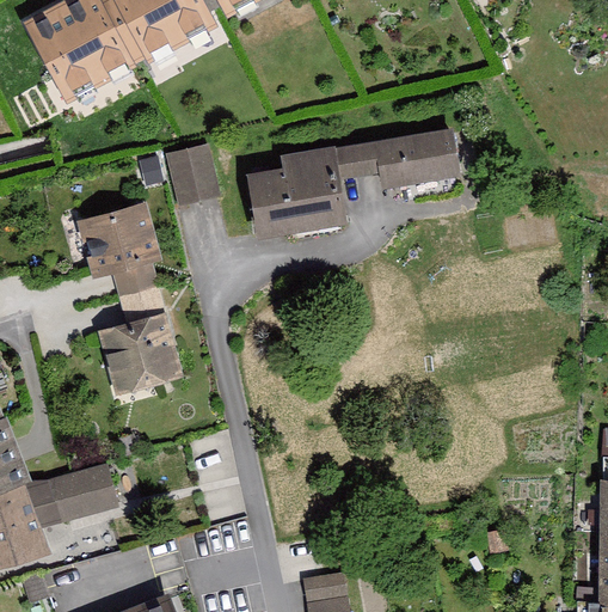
[(94,0),(60,0),(18,23),(67,116),(136,79),(94,0)]
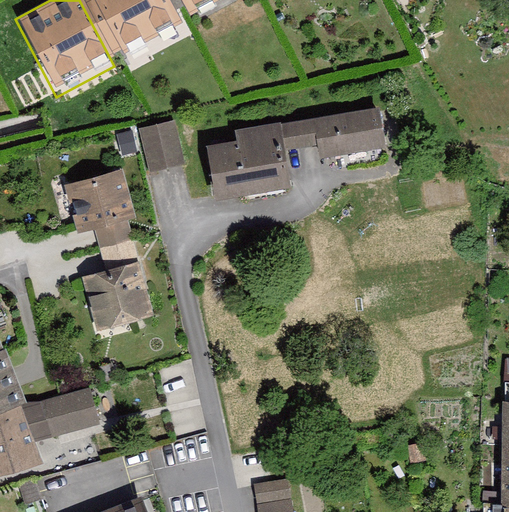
[(167,0),(94,0),(126,59),(183,29),(167,0)]
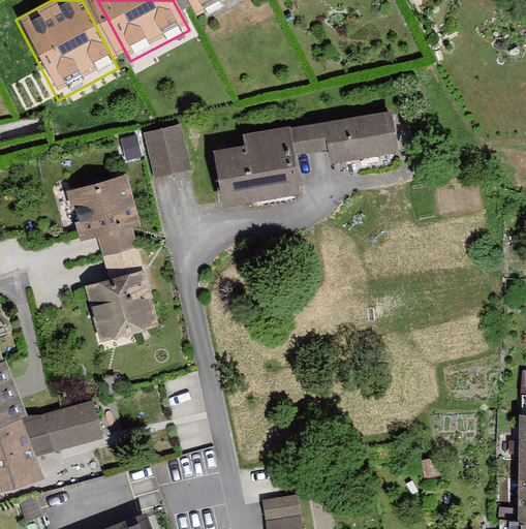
[(187,0),(196,16),(225,0),(187,0)]
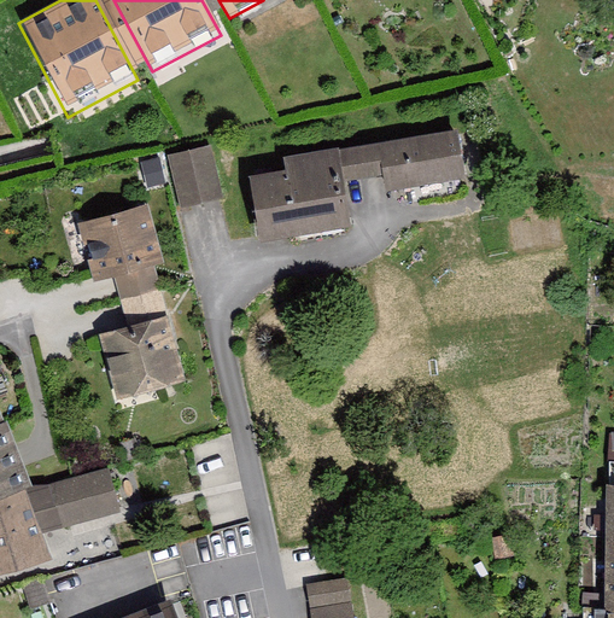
[(284,170),(250,175),(259,240),(349,227),(343,180),(381,175),(384,191),(463,179),(456,132),(281,156),(284,170)]
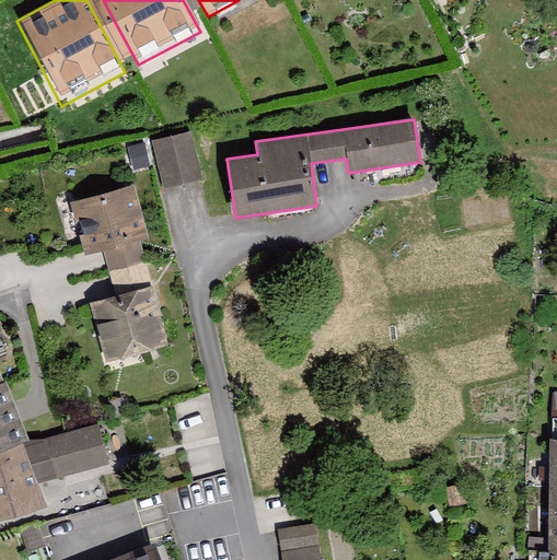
[(190,133),(152,141),(161,186),(199,178),(190,133)]
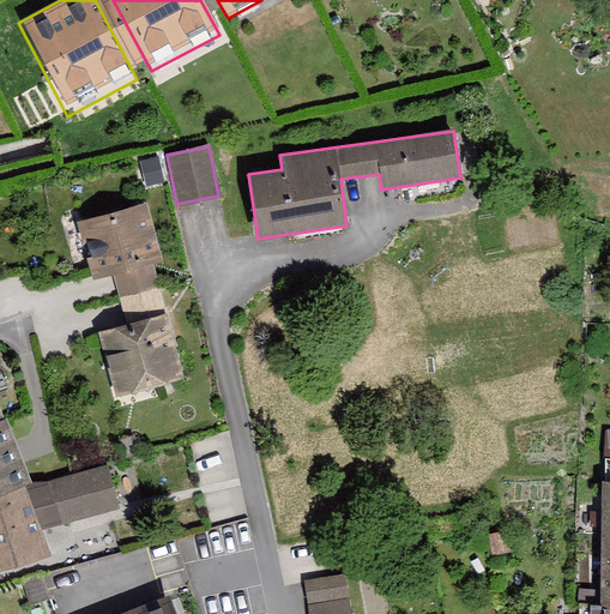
[(145,206),(78,223),(92,277),(113,272),(126,327),(100,333),(115,395),(182,378),(152,263),(159,262),(145,206)]
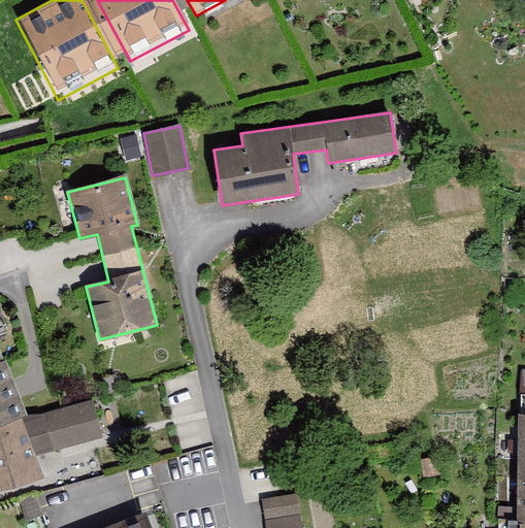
[(0,422),(23,415),(0,358),(0,422)]
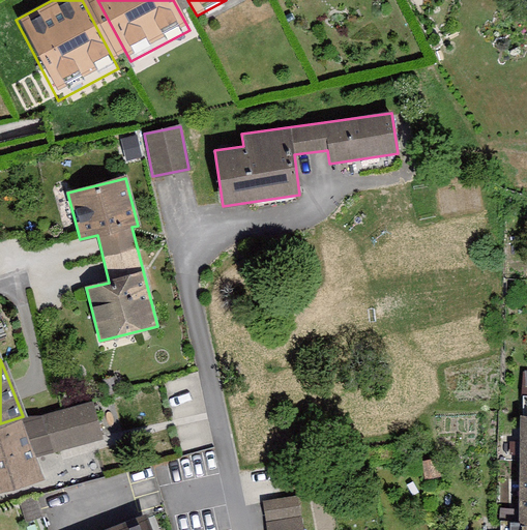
[(500,529),(526,529),(526,390),(520,390),(520,523),(501,523),(500,529)]
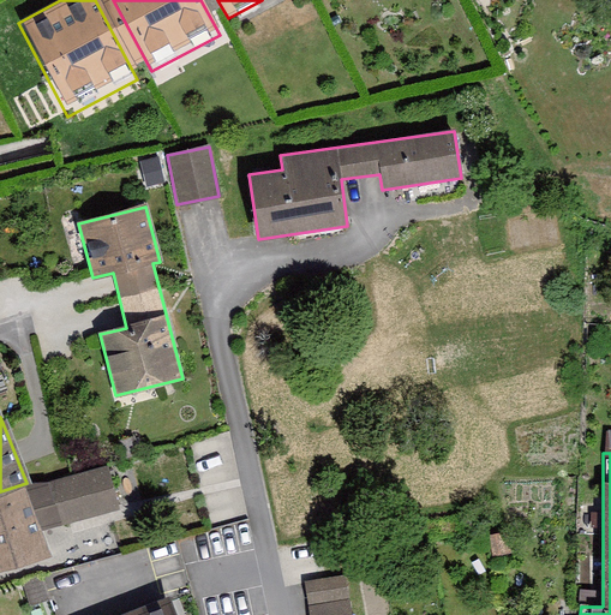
[(109,464),(0,495),(0,566),(48,553),(40,530),(121,508),(109,464)]
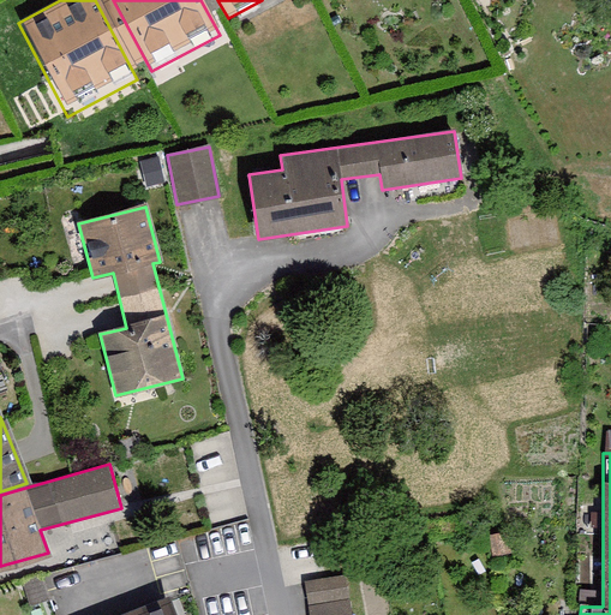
[(303,578),(304,614),(347,614),(345,574),(303,578)]
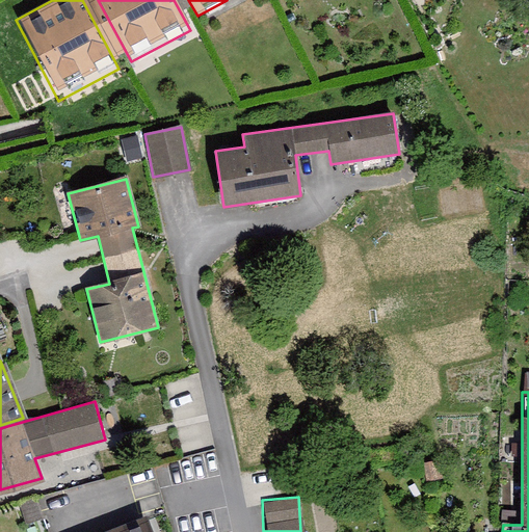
[(150,531),(146,520),(111,531),(150,531)]
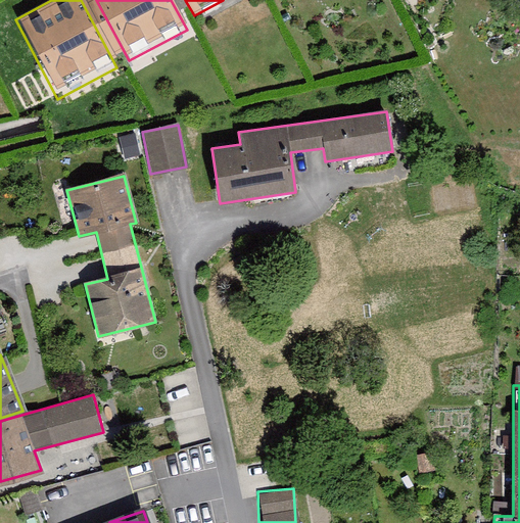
All buildings are outlined.
